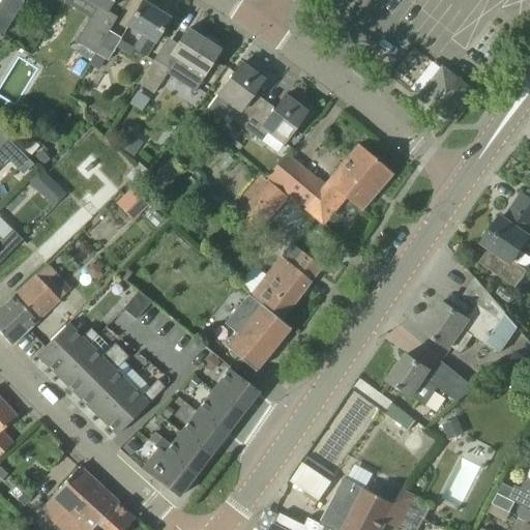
[(1,0),(0,3),(0,32),(4,35),(24,2),(21,0),(1,0)]
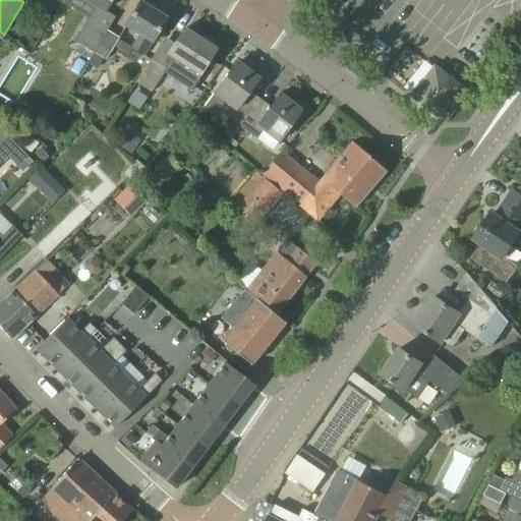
[(89,61),(108,31),(116,17),(105,11),(112,0),(87,0),(96,5),(89,17),(74,41),(80,44),(74,53),(89,61)]
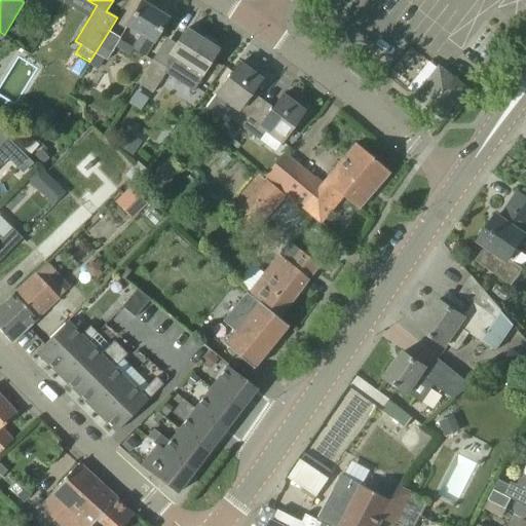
[(153,43),(168,17),(142,1),(126,26),(142,34),(133,48),(144,55),(152,42),(153,43)]
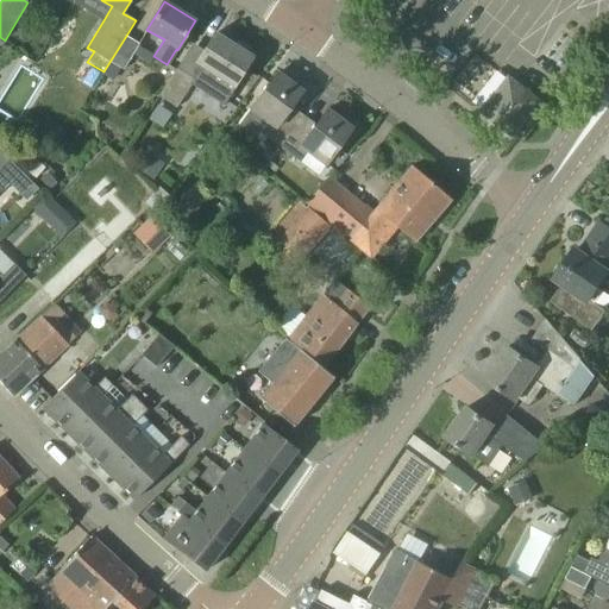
[(236,42),(233,45),(215,33),(189,76),(177,69),(159,96),(177,108),(192,85),(225,106),(236,89),(233,87),(252,57),(250,56),(252,52),(251,48),(240,41),(236,42)]
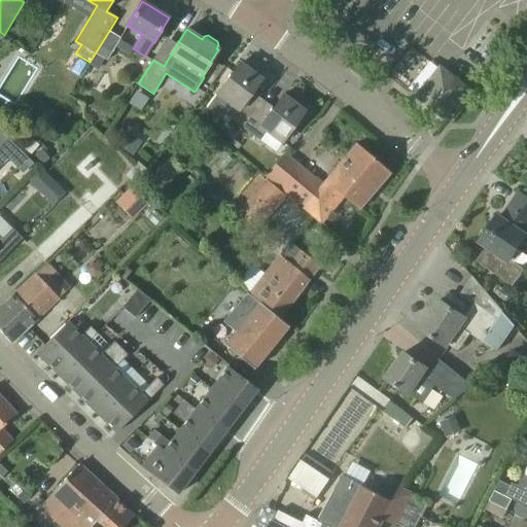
[(99,70),(105,60),(107,61),(120,38),(109,31),(90,62),(89,64),(99,70)]
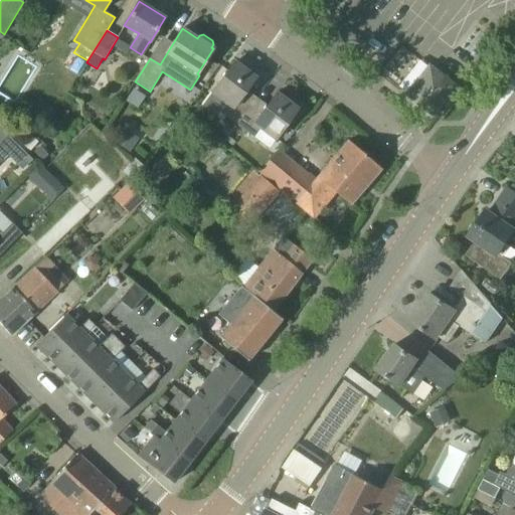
[(237,125),(254,104),(243,96),(256,78),(234,61),(211,92),(227,104),(220,112),(237,125)]
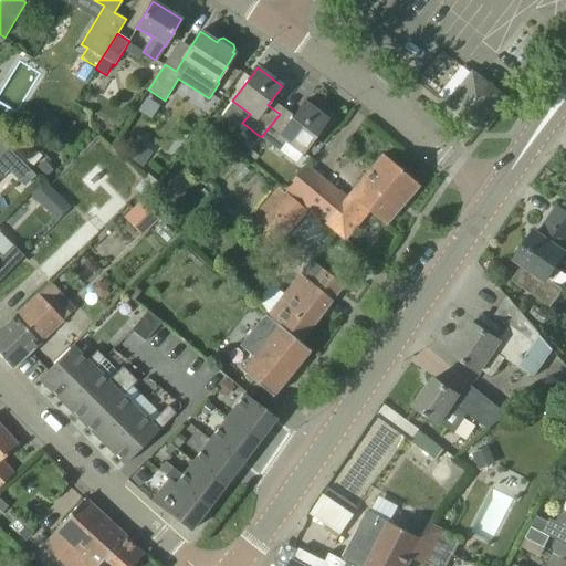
[(449,104),(475,125),(499,95),(472,74),(449,104)]
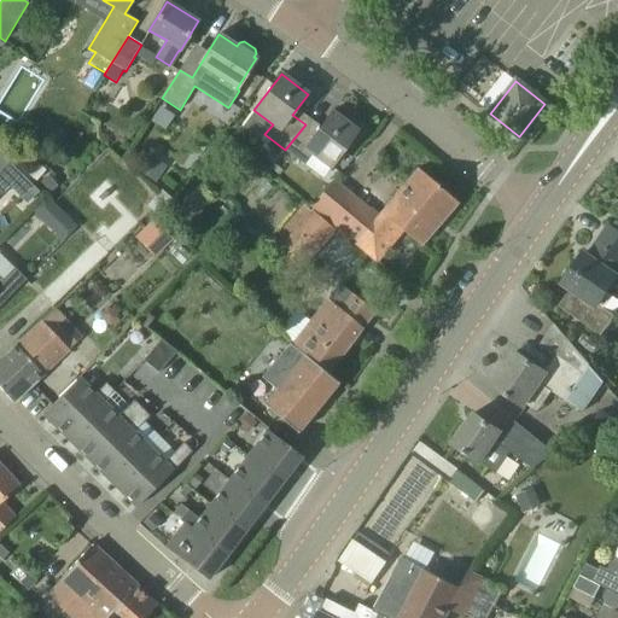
[(347,115),(343,120),(332,112),(316,133),(305,124),(285,150),(304,164),(313,153),(331,168),(348,145),(354,150),(367,130),(347,115)]
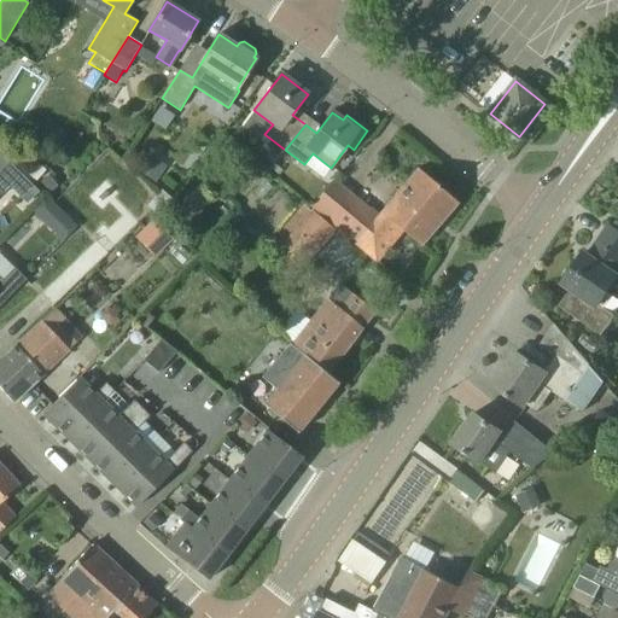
[(0,149),(0,169),(1,170),(11,159),(0,149)]
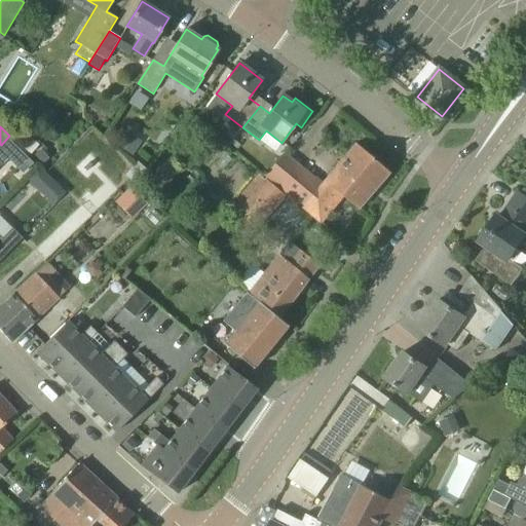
[(237,134),(233,130),(228,137),(232,140),(233,140),(237,134)]
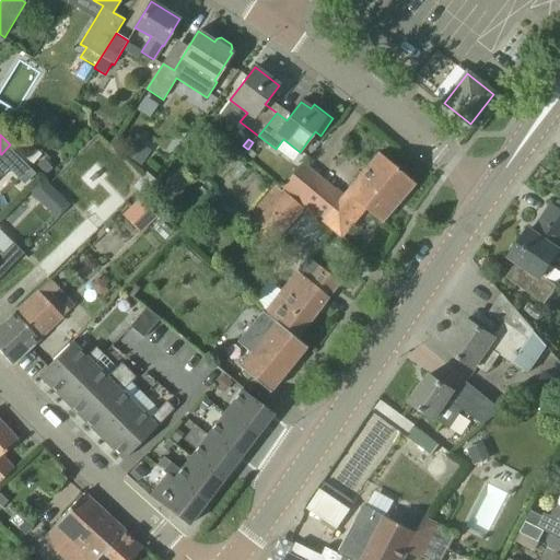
[(151,151),(136,141),(126,155),(141,166),(151,151)]
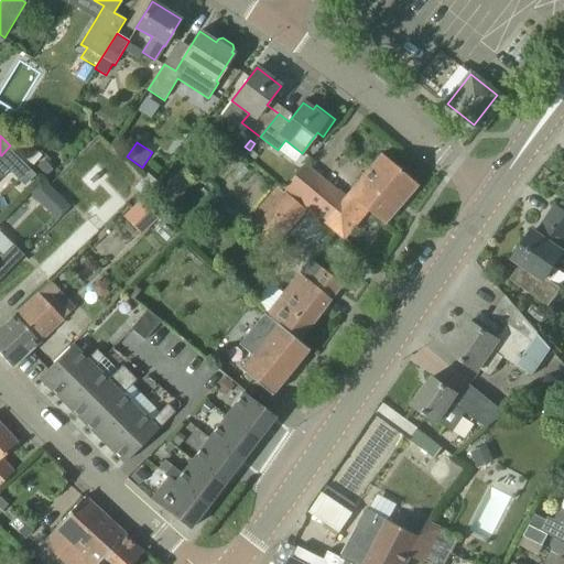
[(0,179),(3,175),(1,173),(13,161),(6,154),(0,160),(0,179)]
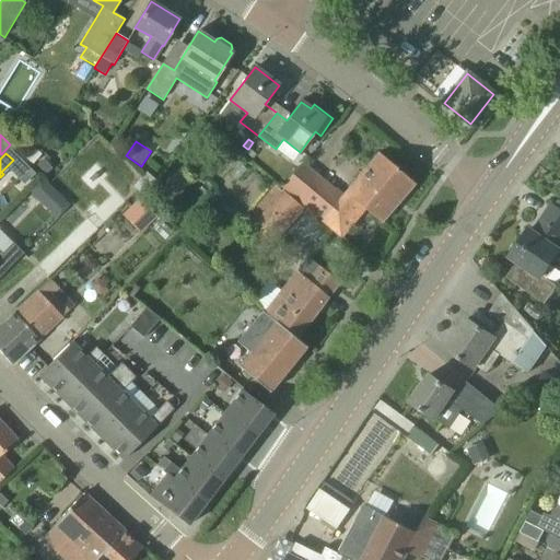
[(323,221),(341,236),(365,209),(382,223),(415,185),(378,153),(323,221)]
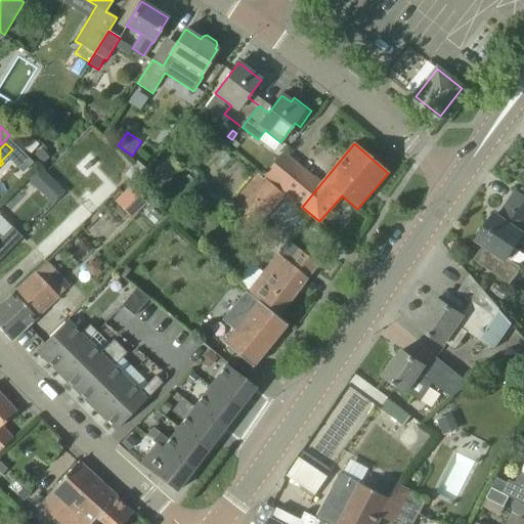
[(264,176),(274,184),(294,162),(284,153),(264,176)]
